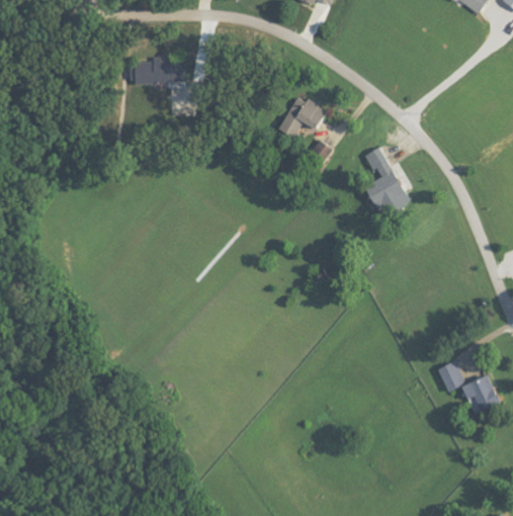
[(460,0),(481,15),(491,0),(460,0)]
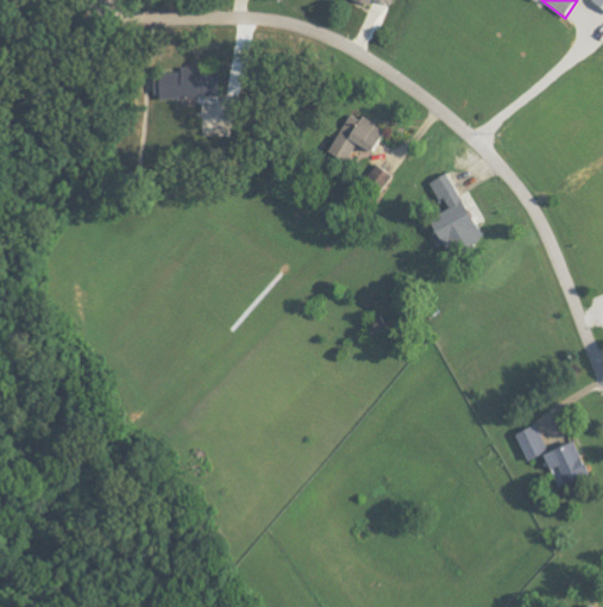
[(220,95),(220,67),(163,69),(164,98),(220,95)]
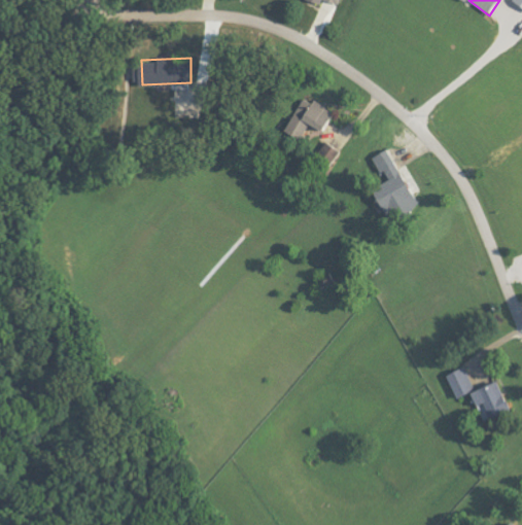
[(296,112),(288,129),(303,136),(309,121),(327,130),(336,111),(313,101),(306,117),(296,112)]
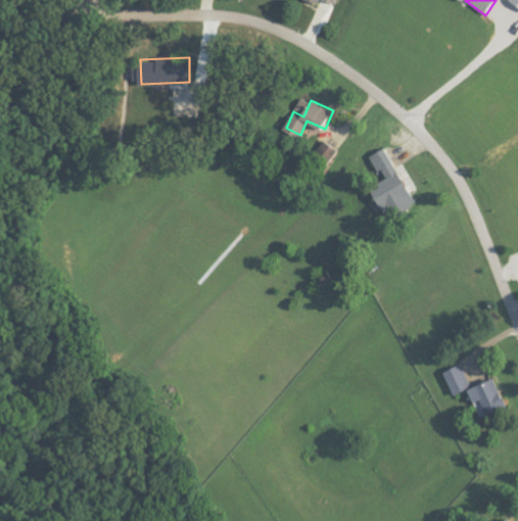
[(413,205),(386,147),(368,155),(375,173),(381,171),(385,179),(373,185),(387,217),(413,205)]
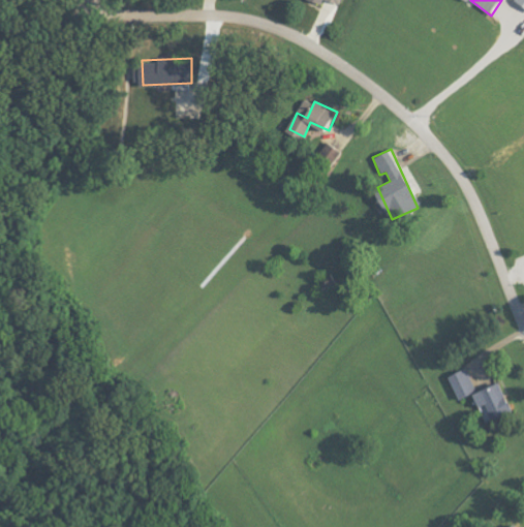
[(474,393),(465,368),(447,375),(456,400),(474,393)]
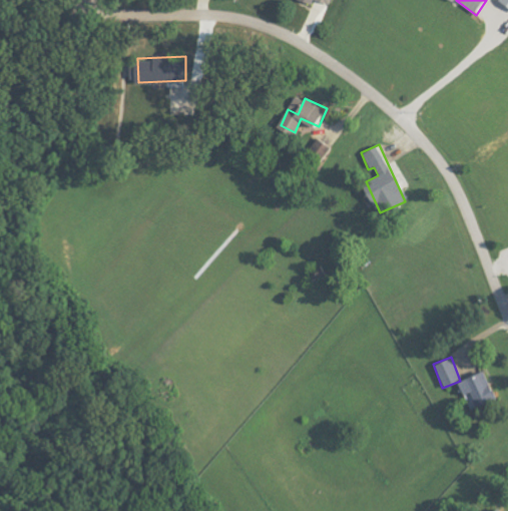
[(457,383),(470,410),(496,397),(483,370),(457,383)]
